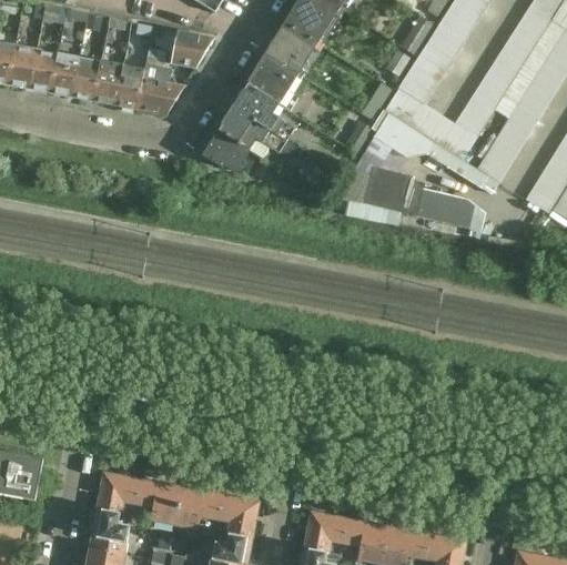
[(1,0),(0,9),(0,11),(14,14),(18,0),(1,0)]
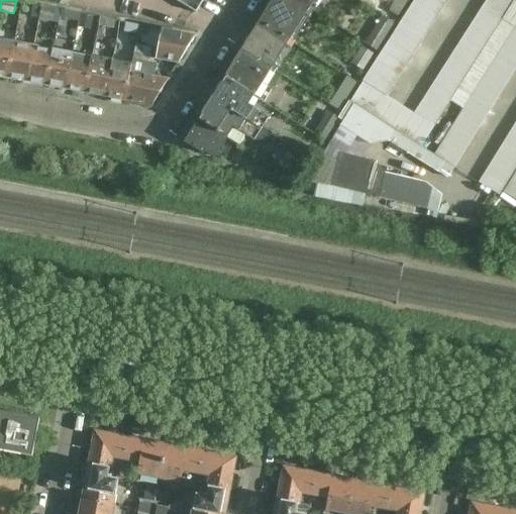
[(178,0),(195,10),(197,12),(203,0),(178,0)]
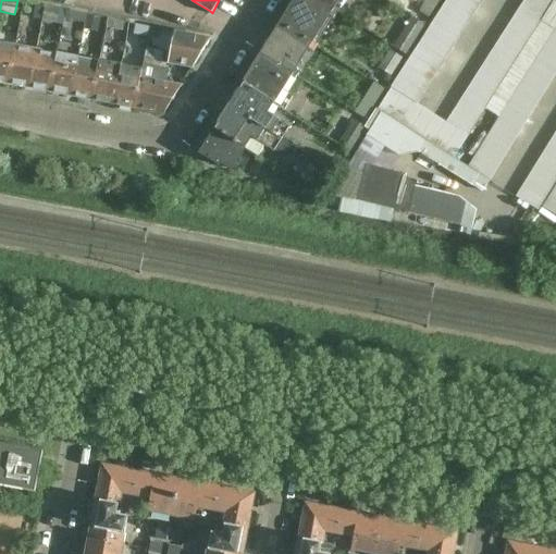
[(294,0),(281,22),(311,41),(331,11),(313,0),(294,0)]
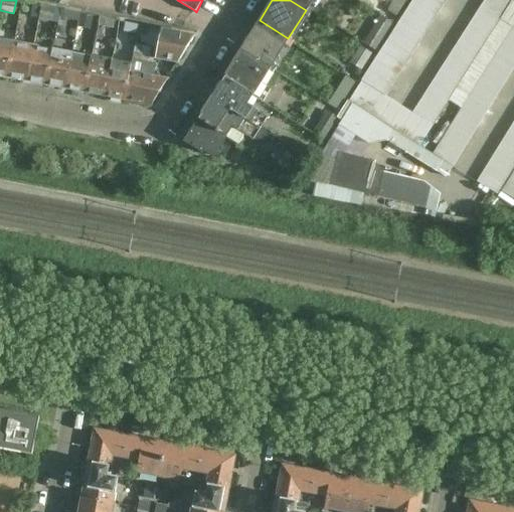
[(290,0),(306,10),(312,0),(290,0)]
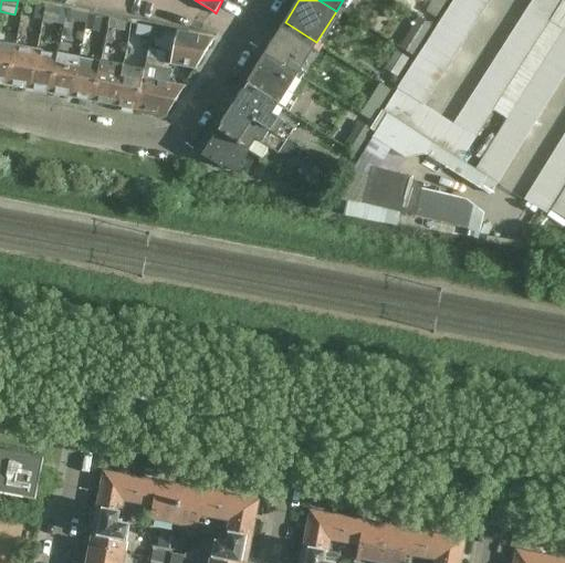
[(404,0),(401,4),(418,16),(431,23),(446,0),(431,0),(426,9),(412,0),(404,0)]
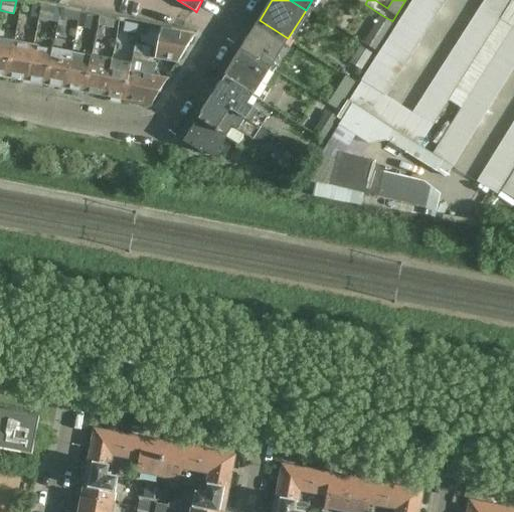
[(411,0),(405,8),(431,24),(437,14),(415,0),(411,0)]
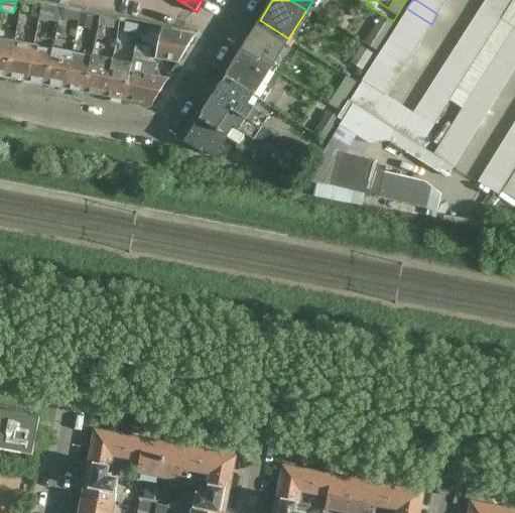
[(416,0),(437,14),(444,4),(437,0),(416,0)]
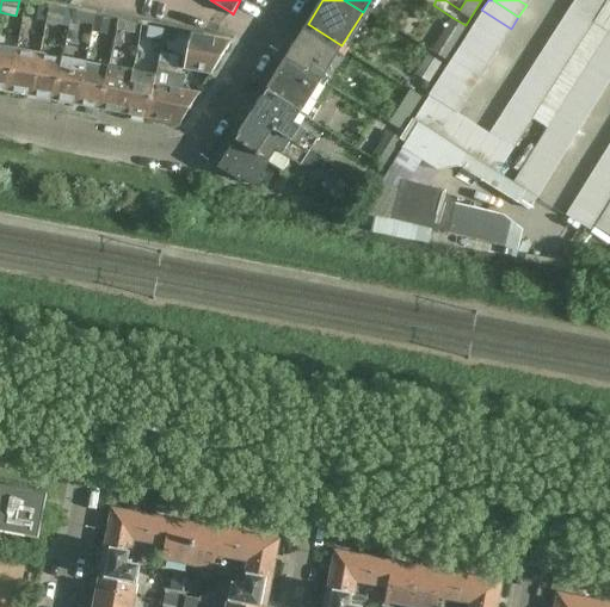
[(609,0),(602,12),(595,23),(587,35),(580,45),(573,56),(566,67),(559,79),(552,90),(544,100),(537,112),(534,117),(548,127),(552,122),(559,110),(566,99),(573,87),(580,76),(587,66),(595,55),(602,43),(609,32),(609,0)]
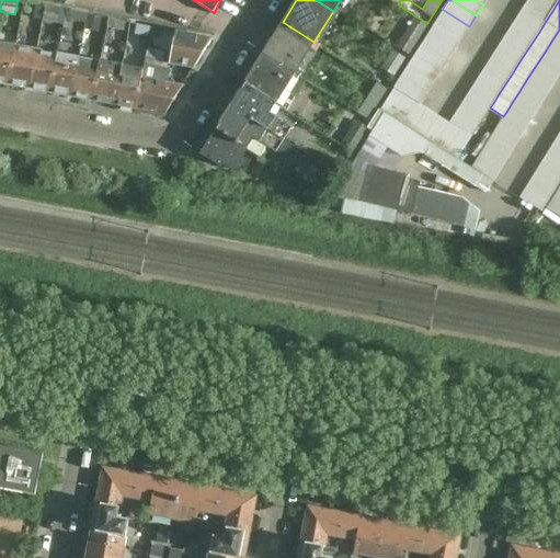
[(526,0),(523,7),(546,21),(552,11),(535,0),(526,0)]
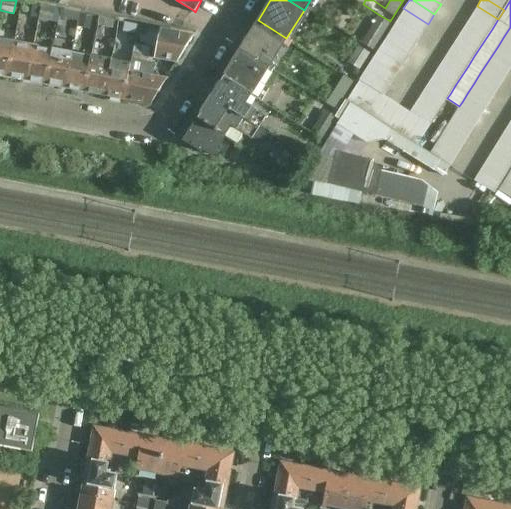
[(488,0),(504,10),(510,0),(488,0)]
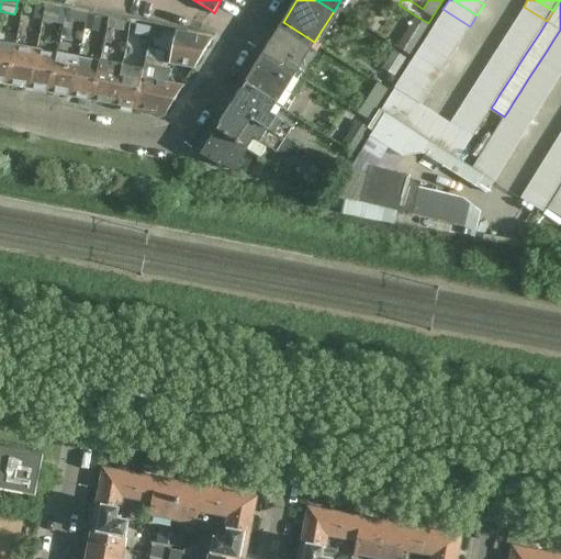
[(35,2),(33,18),(42,19),(45,4),(35,2)]
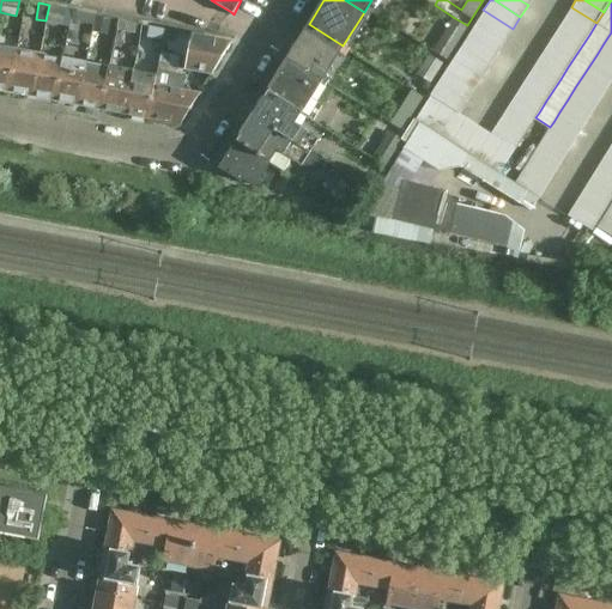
[(49,5),(46,20),(64,24),(66,8),(49,5)]
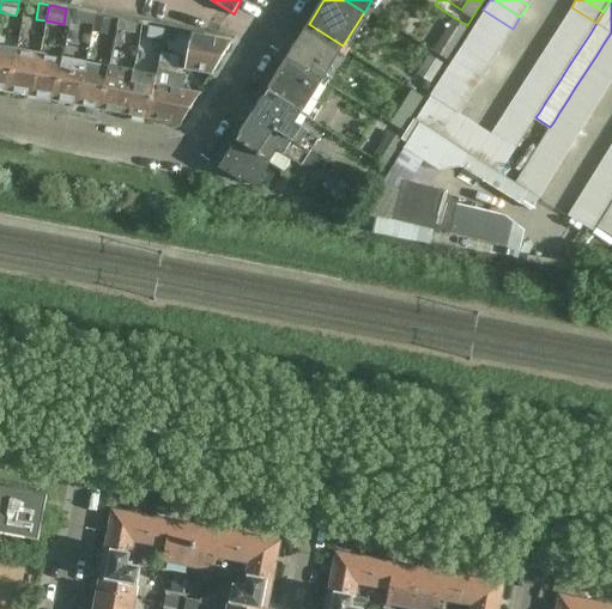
[(564,18),(589,35),(597,23),(571,7),(564,18)]
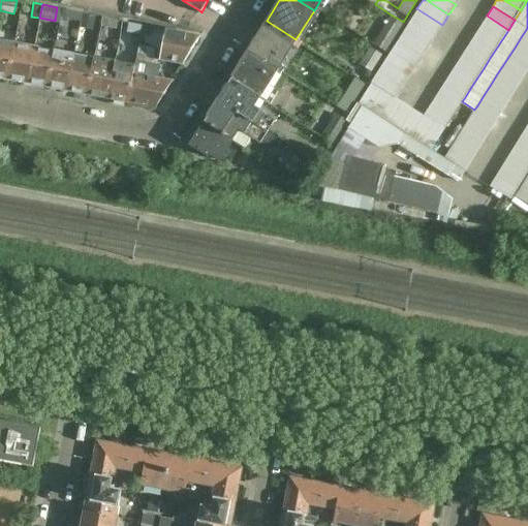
[(416,8),(410,19),(435,35),(442,25),(416,8)]
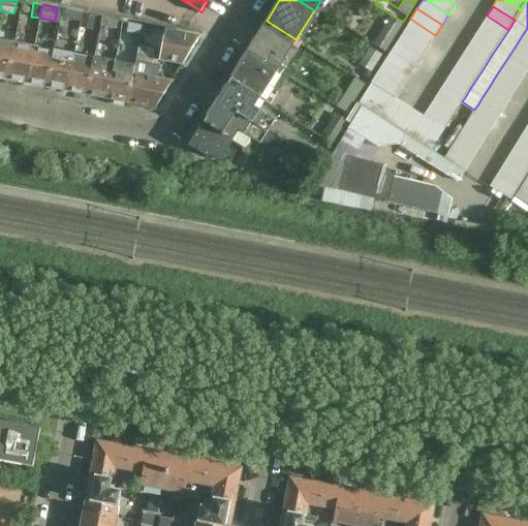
[(66,9),(64,18),(81,21),(82,12),(83,12),(66,9)]
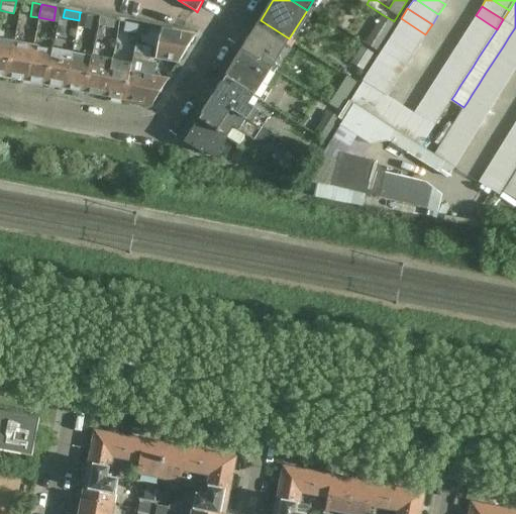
[(91,27),(93,15),(80,12),(79,20),(78,24),(91,27)]
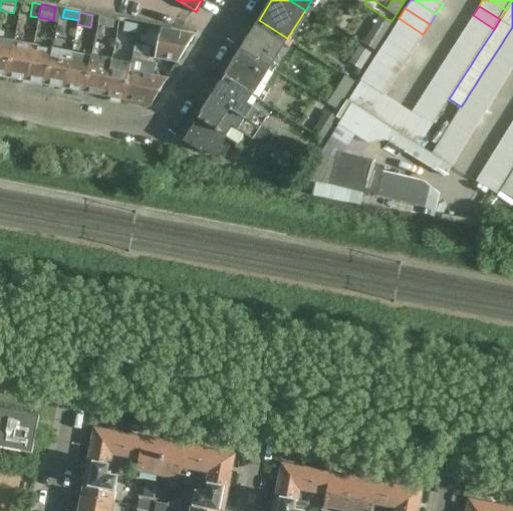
[(361,42),(374,49),(392,21),(379,14),(361,42)]
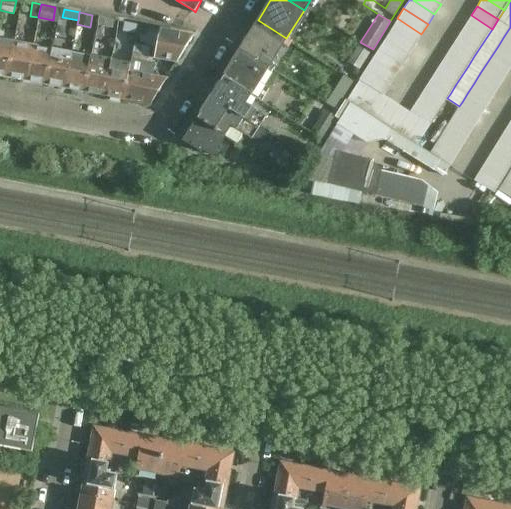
[(99,15),(97,24),(117,28),(118,19),(99,15)]
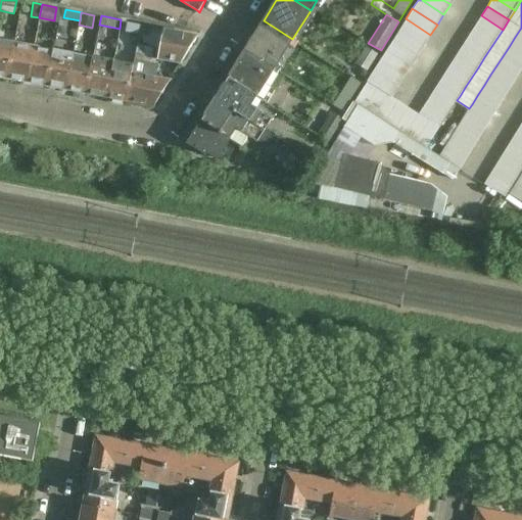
[(475,25),(496,39),(503,30),(481,15),(475,25)]
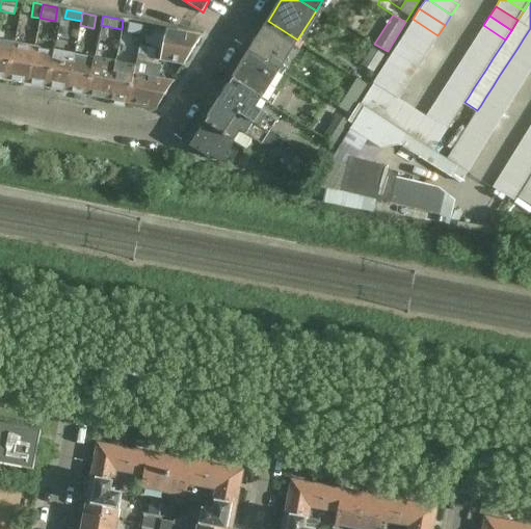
[(413,19),(405,29),(431,46),(437,35),(413,19)]
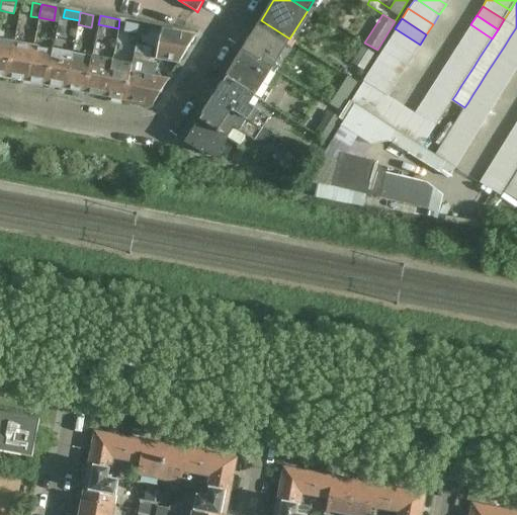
[(119,19),(118,28),(137,32),(139,23),(119,19)]
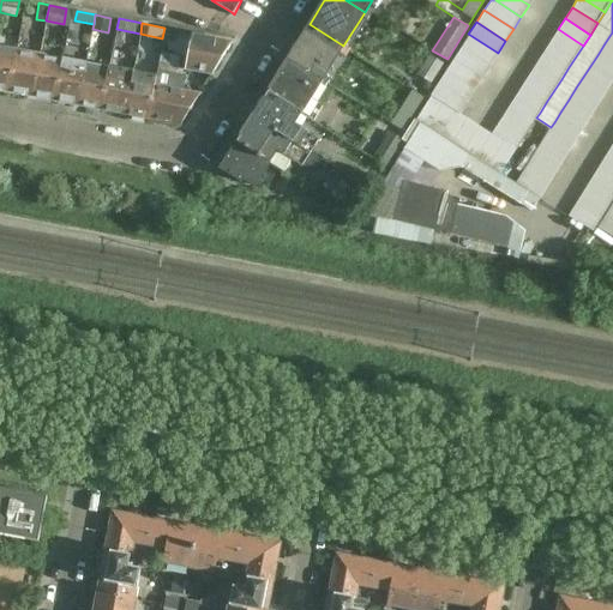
[(310,24),(288,58),(323,79),(343,46),(310,24)]
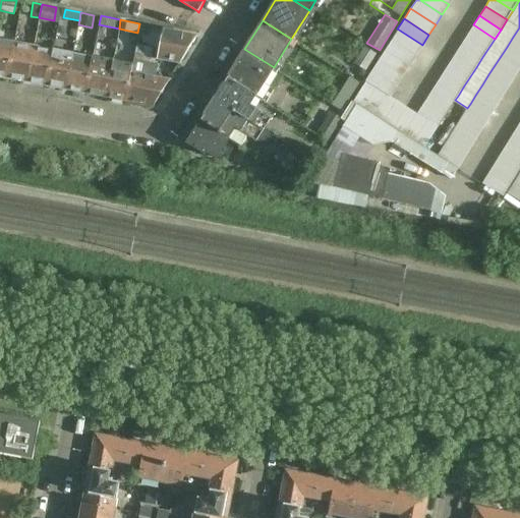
[(467,35),(488,48),(495,39),(473,24),(467,35)]
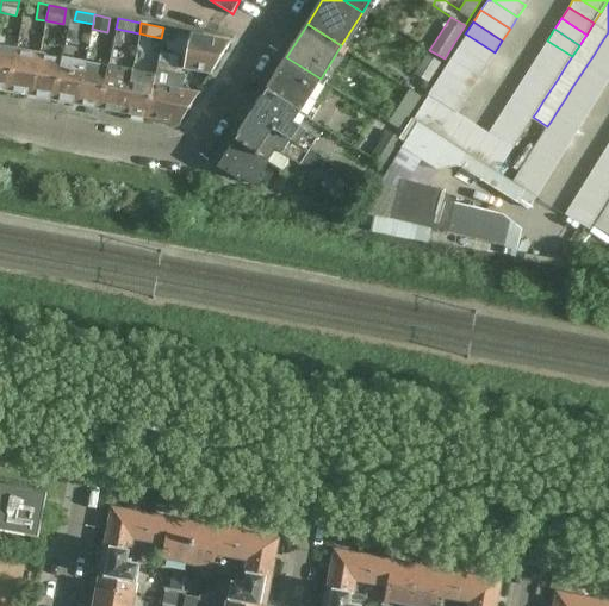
[(185,67),(211,73),(231,41),(191,33),(185,67)]
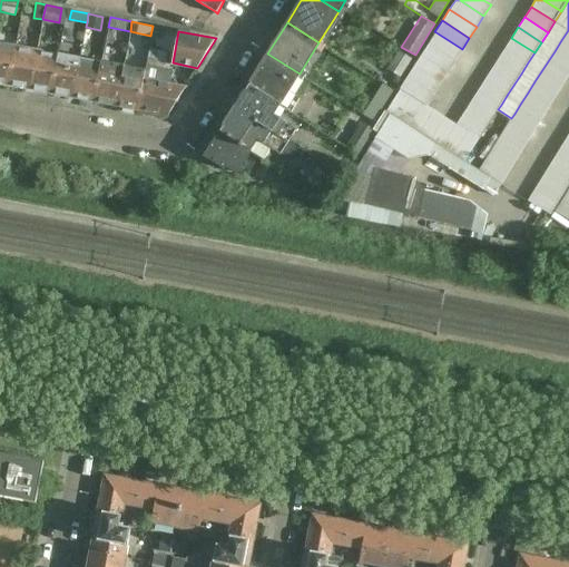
[(434,31),(428,42),(455,60),(462,49),(434,31)]
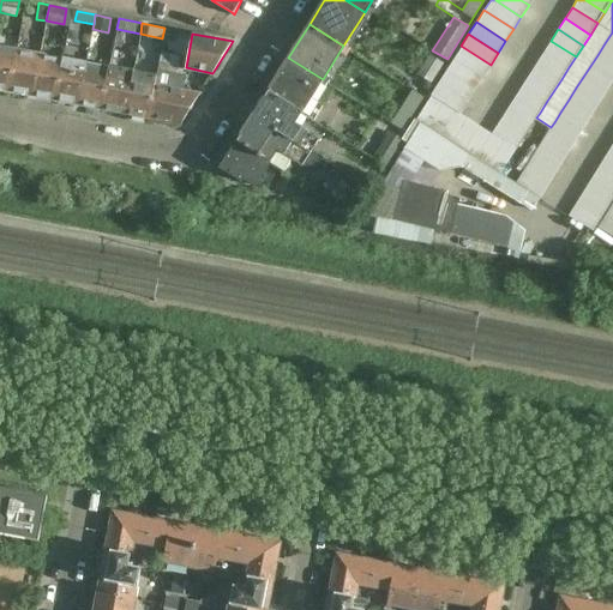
[(551,41),(544,52),(569,67),(576,56),(551,41)]
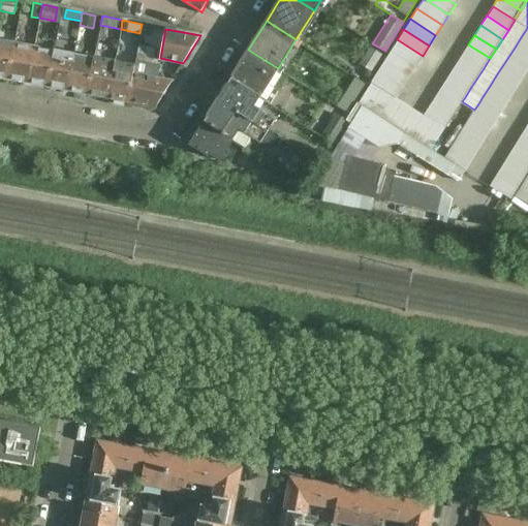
[(527,41),(521,37),(515,48),(527,55),(527,41)]
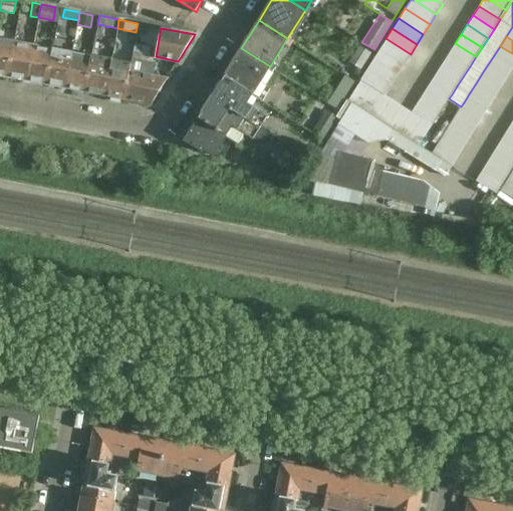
[(0,37),(0,74),(8,76),(15,41),(0,37)]
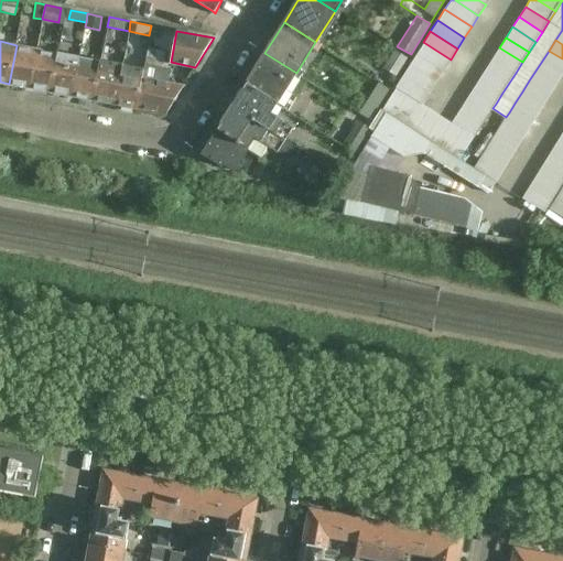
[(423,42),(417,53),(443,71),(451,60),(423,42)]
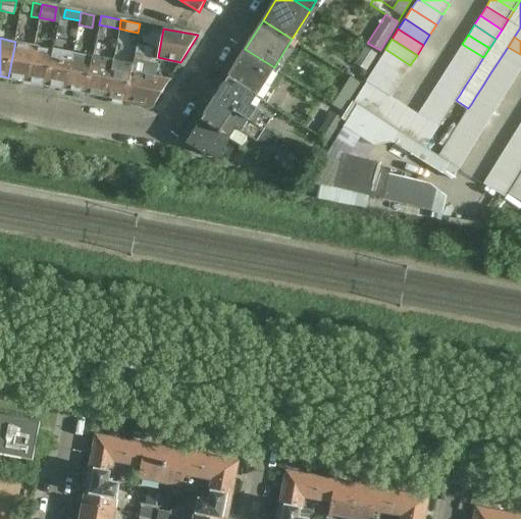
[(34,45),(15,42),(8,78),(28,82),(34,45)]
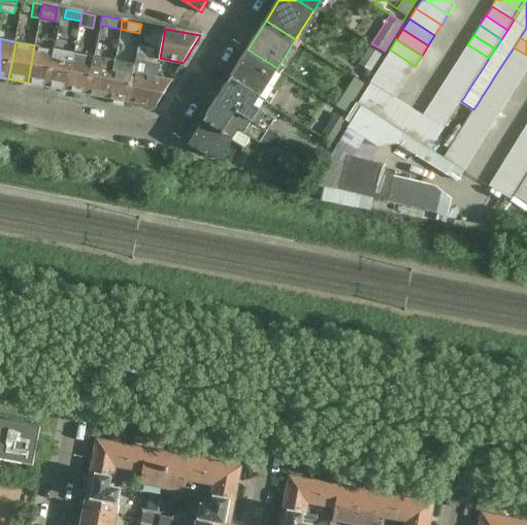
[(138,43),(136,54),(144,55),(153,57),(155,47),(138,43)]
